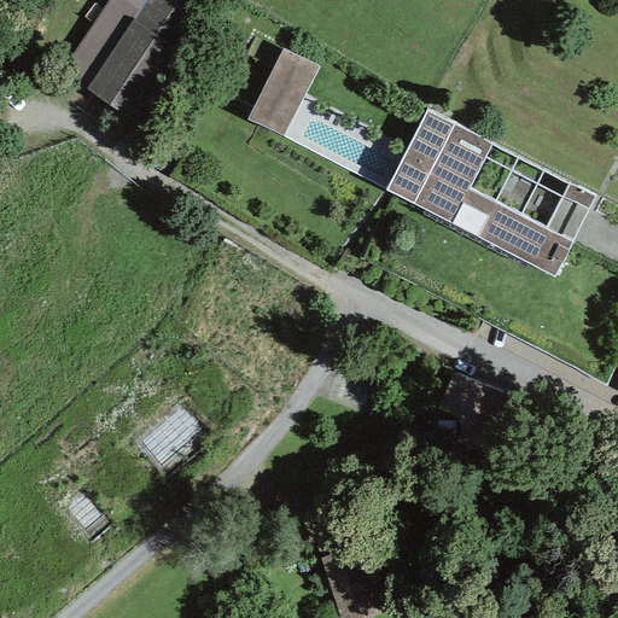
[(106,0),(59,71),(141,127),(190,54),(158,33),(180,0),(106,0)]
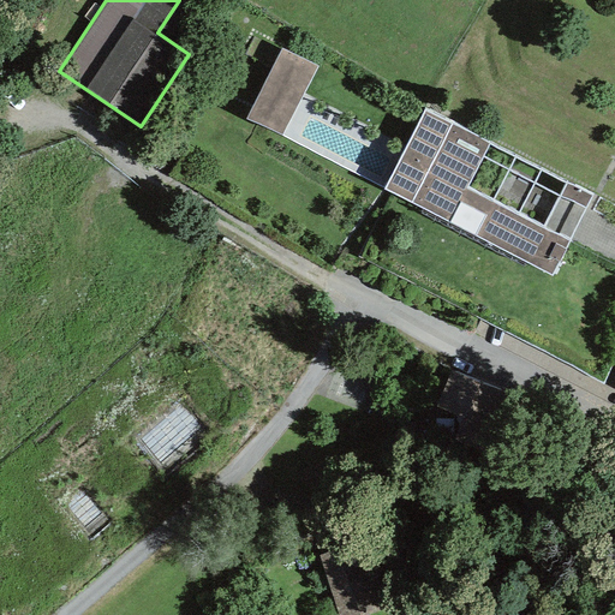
[(282,136),(318,67),(282,51),(249,119),(282,136)]
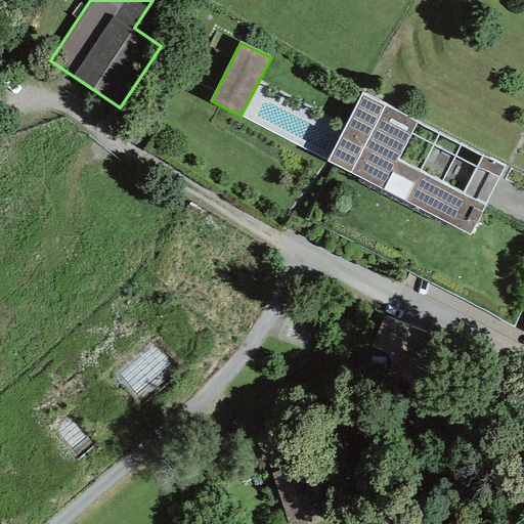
[(505,166),(362,93),(326,162),(469,234),(505,166)]
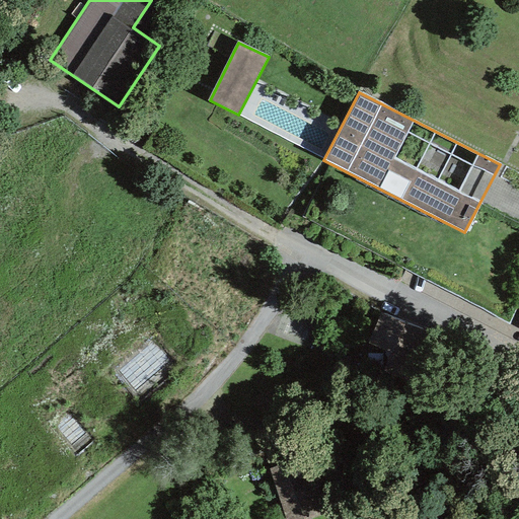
[(426,331),(382,312),(369,342),(389,351),(381,368),(403,379),(426,331)]
